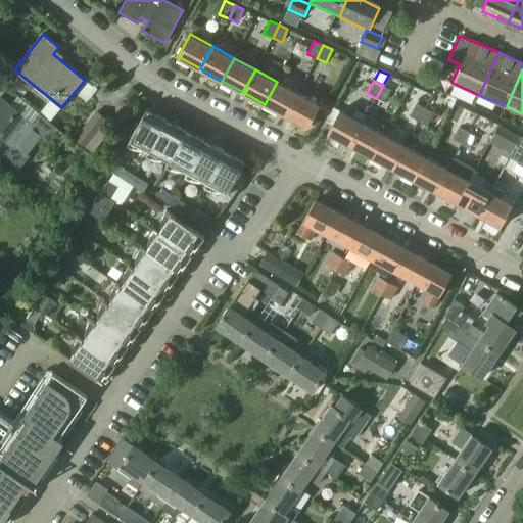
[(277,82),(265,104),(286,115),(298,93),(277,82)]
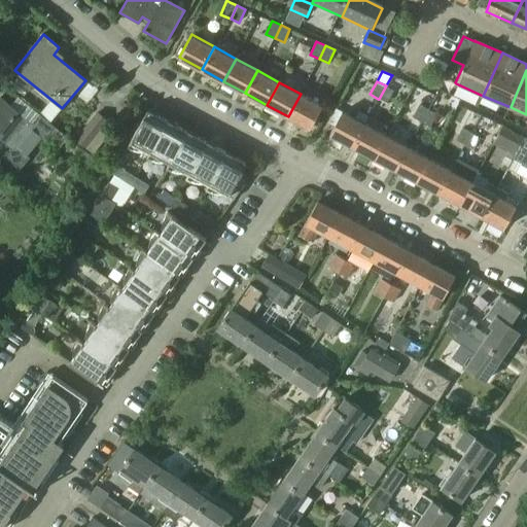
[(386,85),(379,99),(383,101),(387,104),(388,103),(394,91),(386,85)]
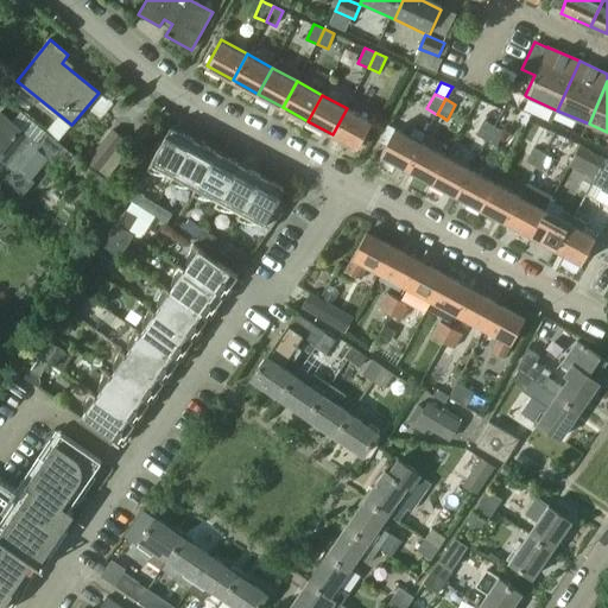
[(347,108),(333,134),(358,149),(372,122),(347,108)]
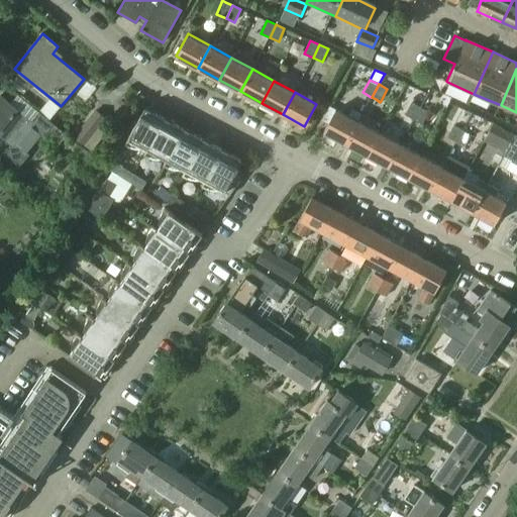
[(3,98),(0,101),(0,132),(1,131),(15,142),(12,145),(5,154),(16,164),(27,151),(40,134),(43,137),(54,124),(48,119),(38,111),(31,121),(10,104),(3,98)]
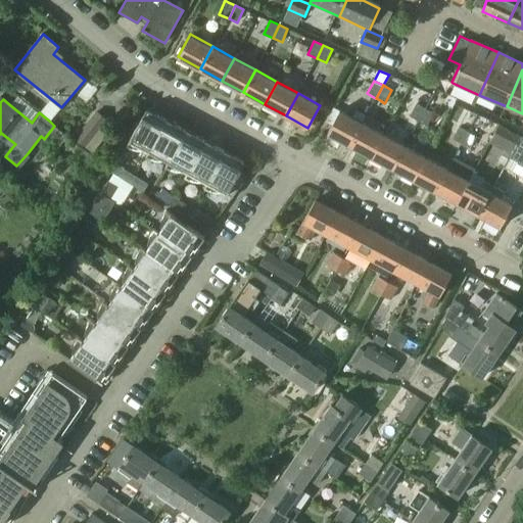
[(417,103),(410,116),(419,122),(426,108),(417,103)]
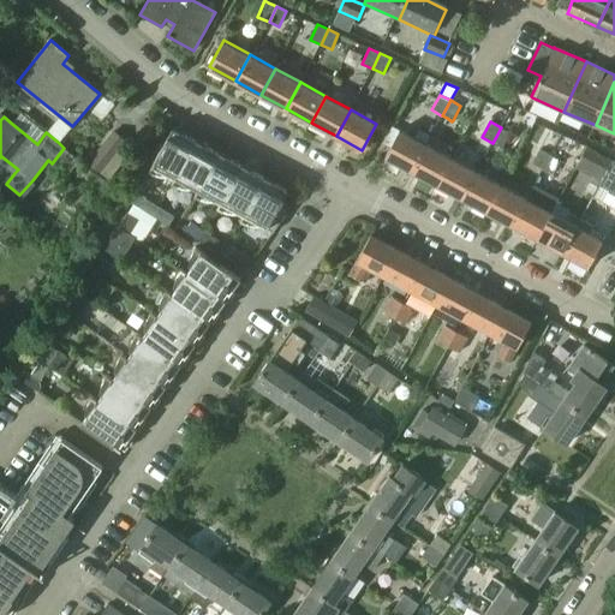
[(399,132),(386,156),(386,157),(412,171),(427,144),(425,144),(430,136),(430,133),(419,127),(413,137),(399,130),(399,132)]
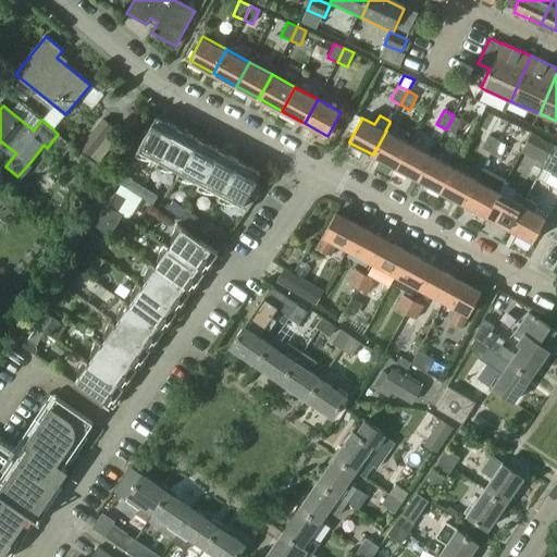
[(454,115),(446,130),(455,134),(462,121),(454,115)]
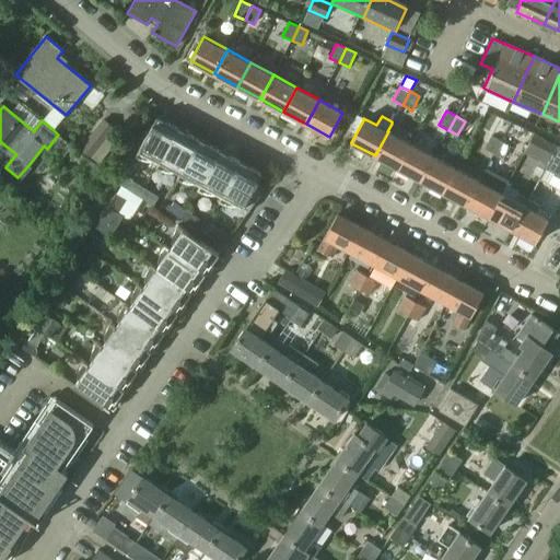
[(156,117),(136,156),(141,160),(141,159),(144,161),(149,161),(153,161),(153,160),(160,162),(156,167),(158,168),(178,128),(156,117)]
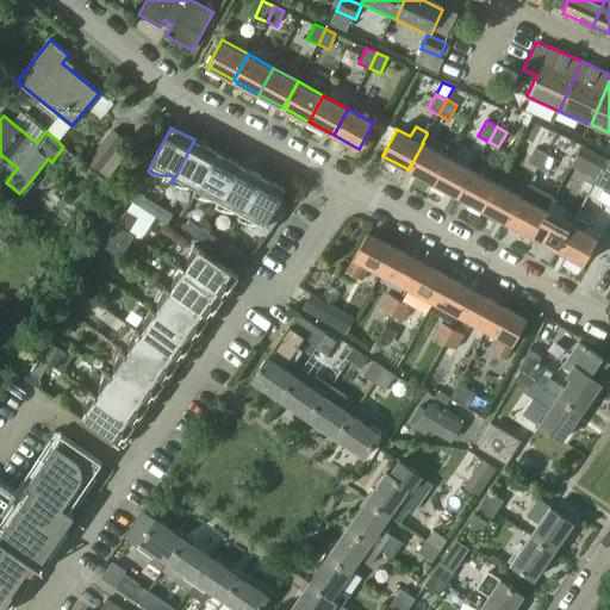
[(99,170),(124,139),(112,130),(87,161),(99,170)]
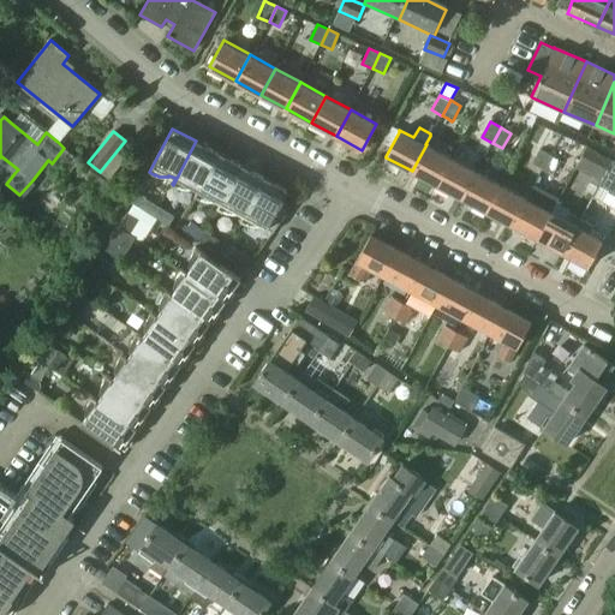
[(196,141),(173,185),(178,187),(181,189),(186,190),(191,190),(191,187),(198,191),(195,197),(196,197),(219,154),(196,141)]
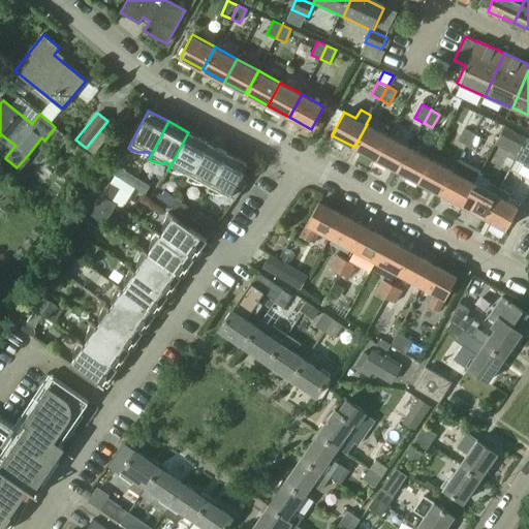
[(367,124),(354,147),(376,159),(389,136),(367,124)]
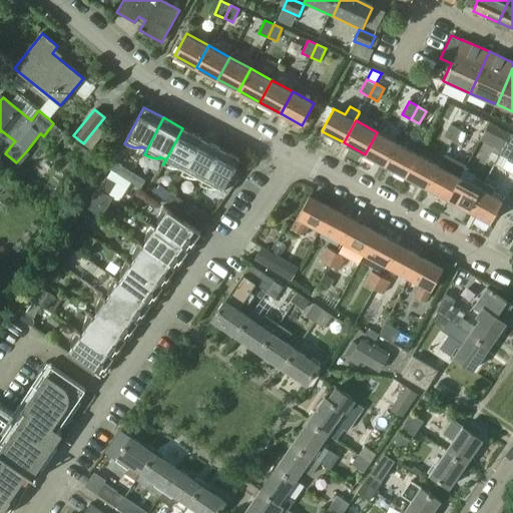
[(489,123),(482,137),(504,148),(512,133),(502,128),(490,122),(489,123)]
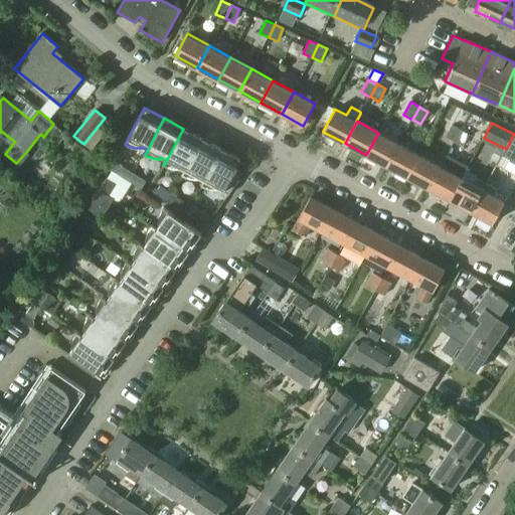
[(452,125),(446,138),(455,143),(461,130),(452,125)]
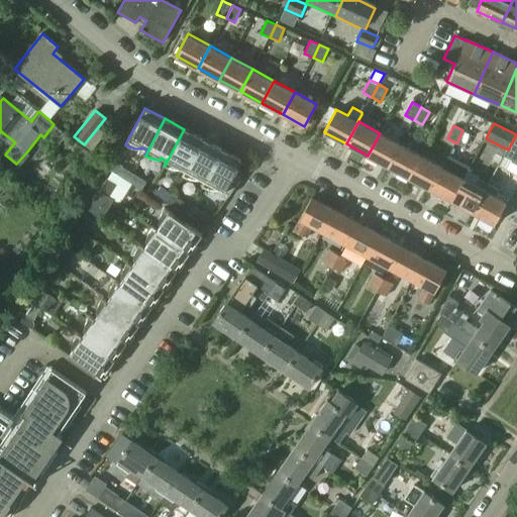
[(184,129),(165,166),(169,168),(172,169),(176,170),(180,170),(180,168),(186,171),(183,176),(184,176),(203,139),(184,129)]
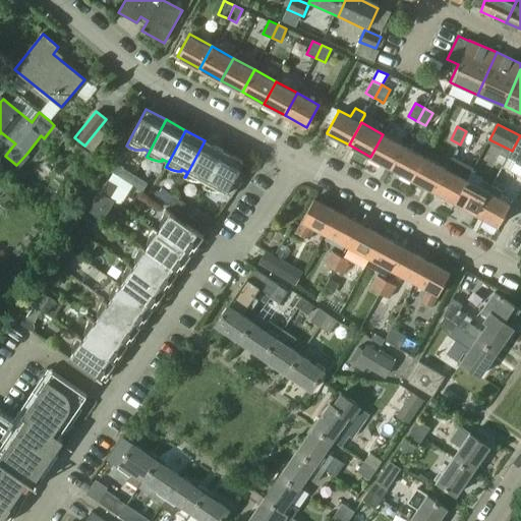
[(466,131),(460,145),(468,149),(474,137),(474,135),(466,131)]
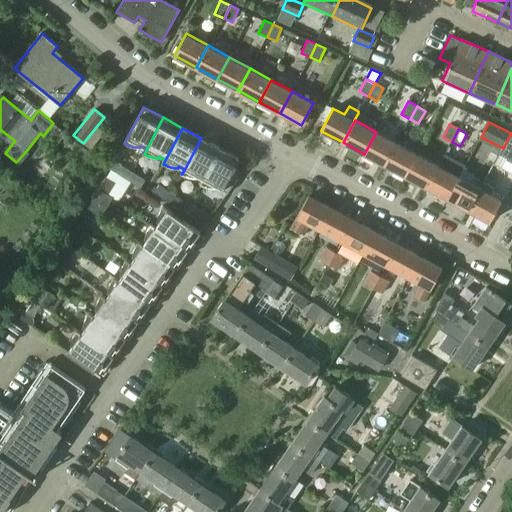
[(376,132),(364,154),(385,165),(397,143),(376,132)]
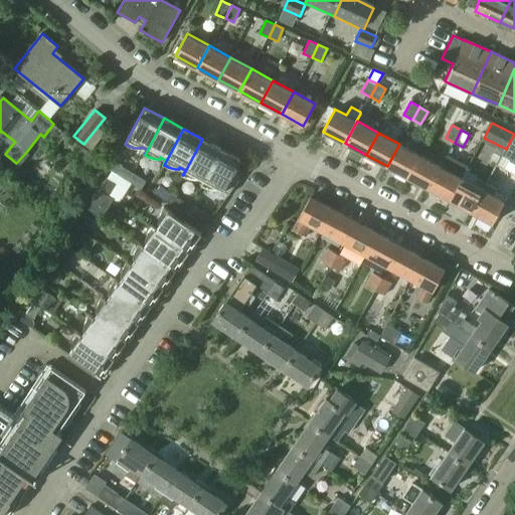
[(498,163),(497,165),(514,174),(514,134),(506,149),(504,152),(502,155),(498,163)]
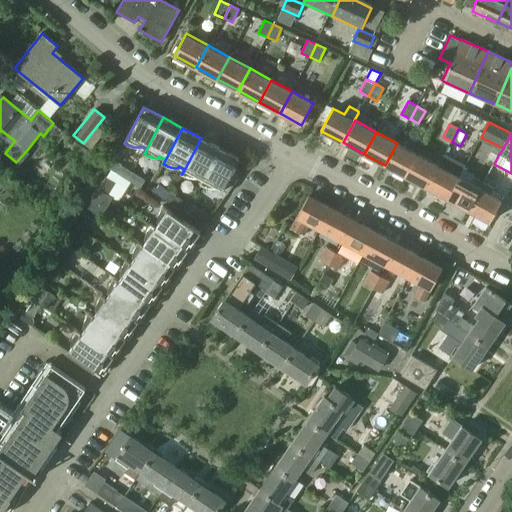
[(71,137),(66,144),(85,159),(89,162),(94,156),(71,137)]
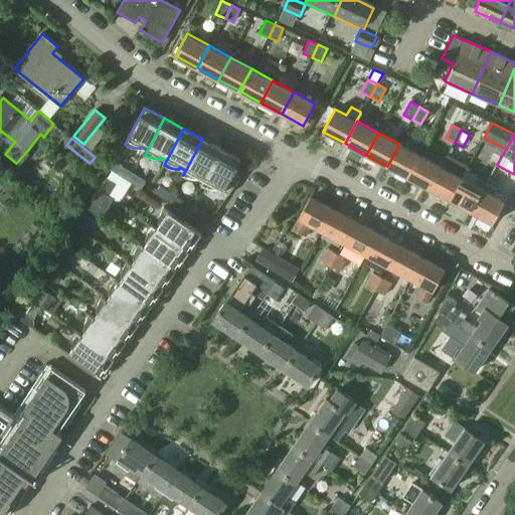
[(202,139),(183,175),(187,177),(191,178),(194,179),(198,179),(198,177),(204,180),(201,185),(202,185),(221,149),(202,139)]
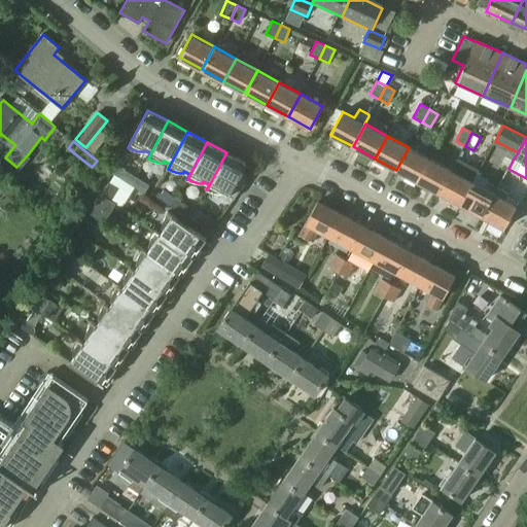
[(409,147),(396,170),(418,182),(430,159),(409,147)]
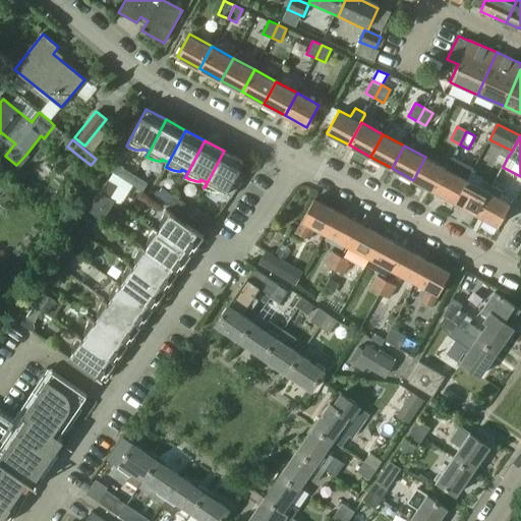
[(224,151),(205,187),(209,189),(213,190),(216,191),(220,191),(220,189),(226,192),(227,193),(228,193),(232,195),(230,197),(231,197),(248,174),(247,173),(246,175),(239,171),(244,162),(224,151)]
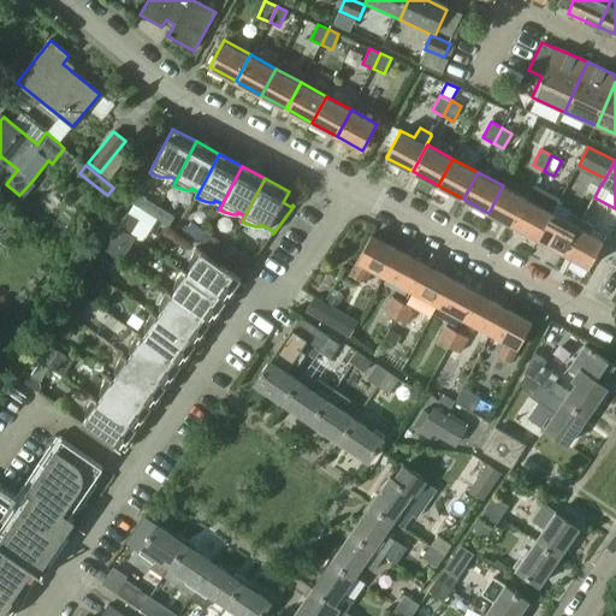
[(528,200),(514,226),(539,240),(554,213),(560,202),(562,197),(537,184),(528,200)]
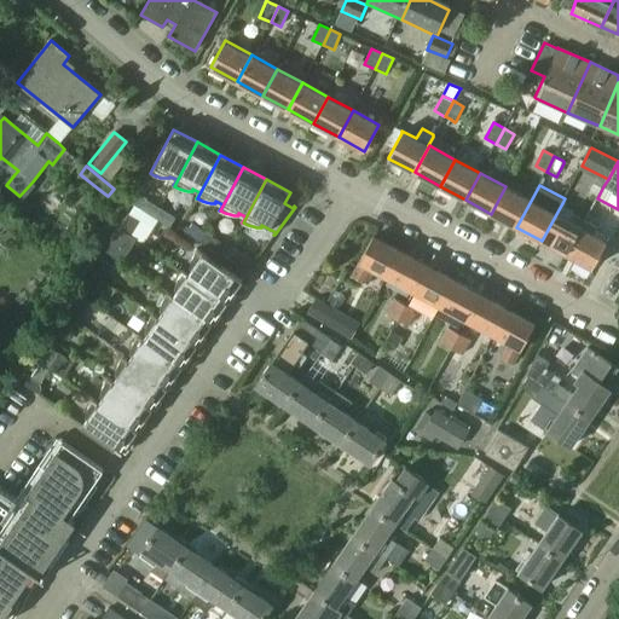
[(505,186),(491,214),(516,227),(531,201),(505,186)]
